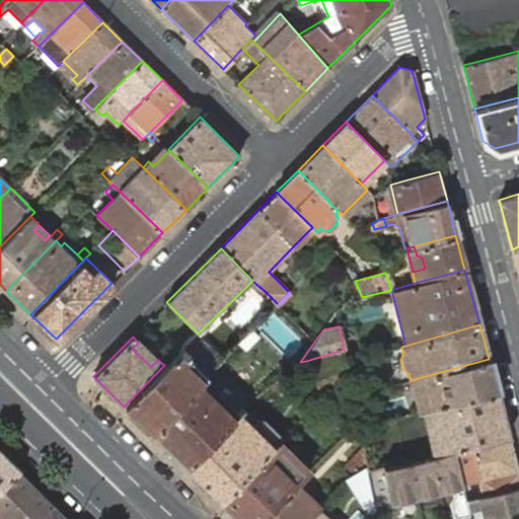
[(151,367),(156,361),(138,343),(132,349),(151,367)]
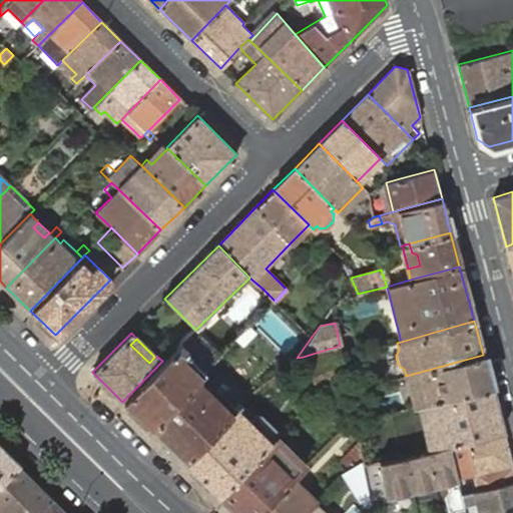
[(345,374),(342,358),(339,346),(303,357),(322,391),(345,374)]
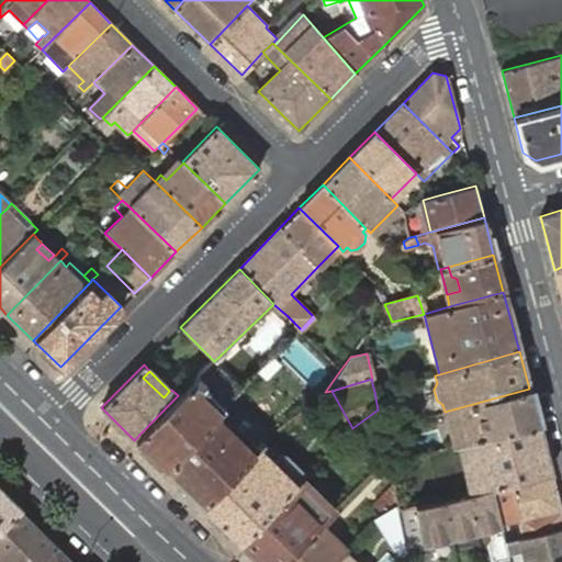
[(214,417),(223,407),(209,393),(192,380),(178,395),(134,440),(164,469),(214,417)]
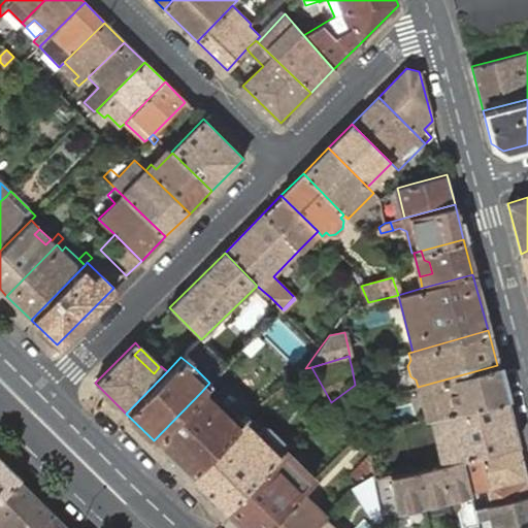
[(505,397),(497,365),(418,387),(426,419),(431,418),(505,397)]
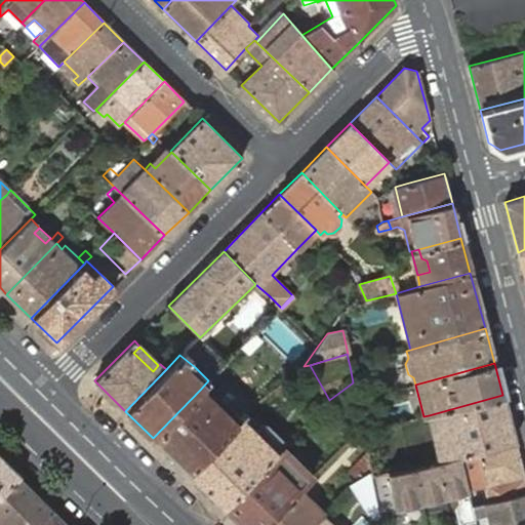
[(235,423),(200,390),(153,438),(188,472),(235,423)]
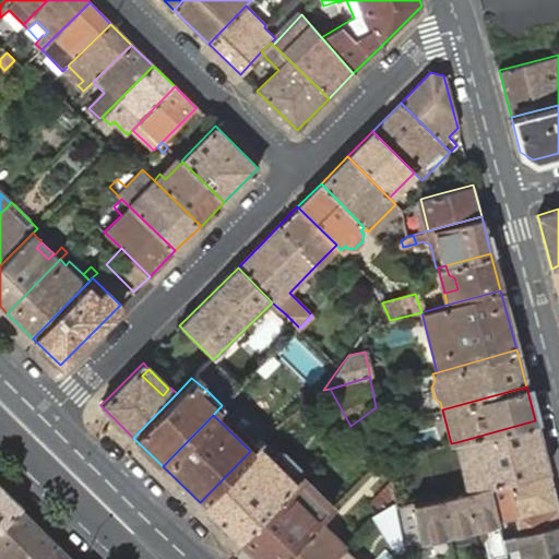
[(547,471),(535,420),(456,442),(468,489),(489,485),(547,471)]
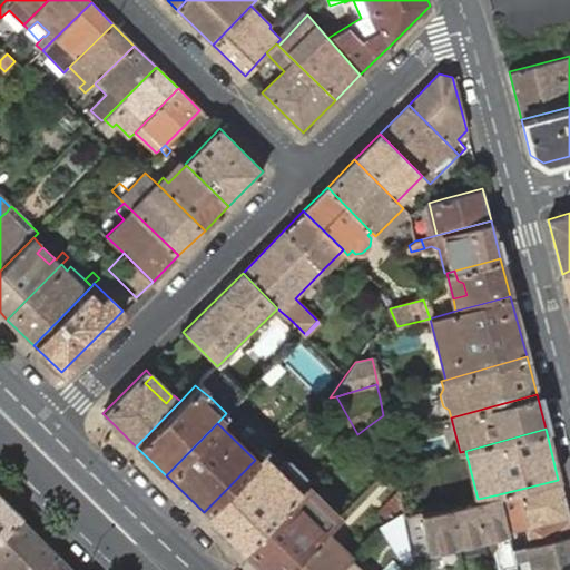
[(266,448),(255,460),(204,512),(242,550),(300,491),(267,459),(272,453),(266,448)]
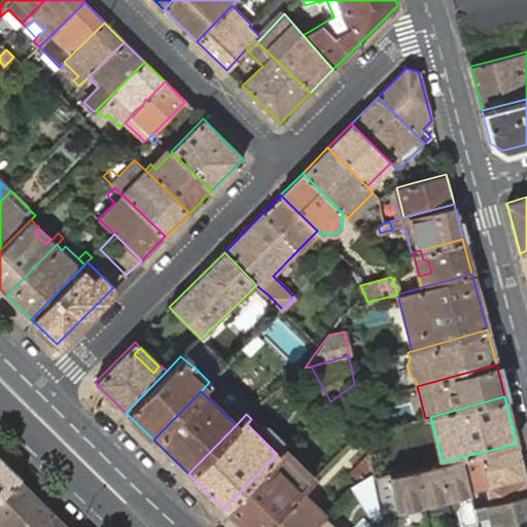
[(526,493),(526,489),(516,444),(461,457),(472,507),(481,505),(477,487),(487,484),(491,502),(526,493)]
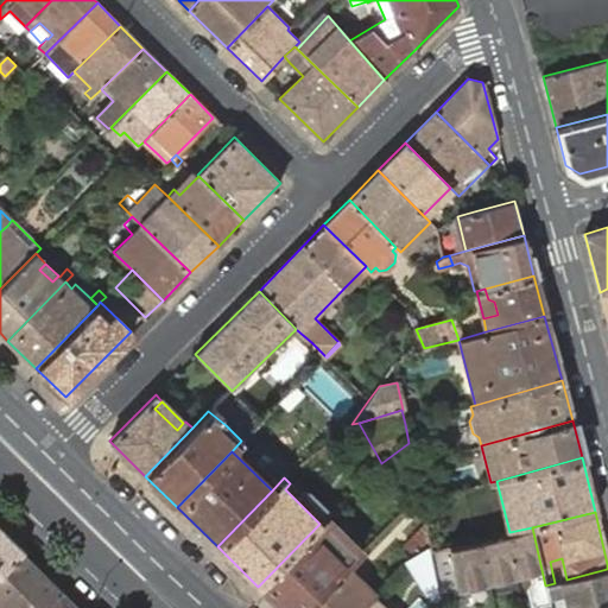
[(306,607),(346,568),(360,553),(325,518),(320,524),(258,587),(279,607),(306,607)]
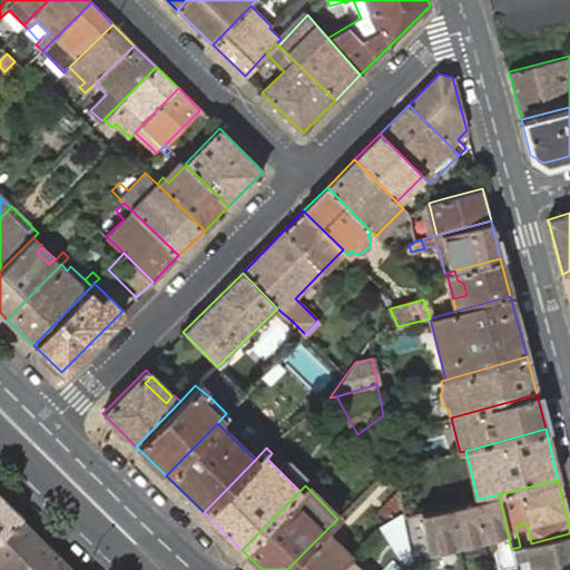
[(511,549),(499,494),(478,499),(443,507),(403,516),(410,548),(412,553),(428,550),(428,551),(497,536),(500,546),(495,552),(499,568),(516,566),(511,549)]
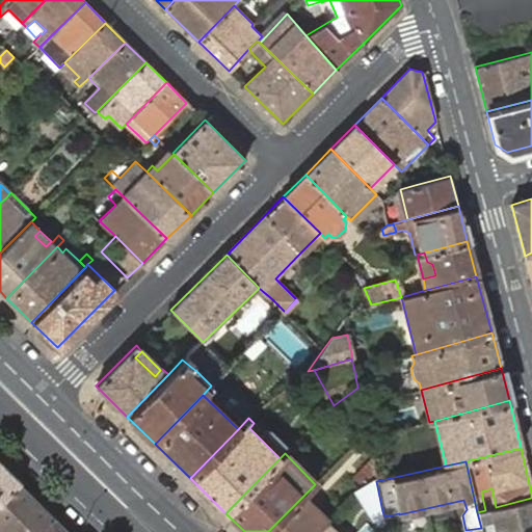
[(0,506),(16,489),(0,474),(0,506)]
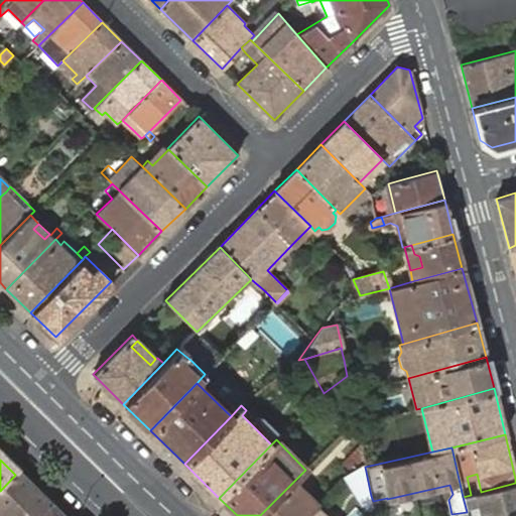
[(365,467),(365,463),(345,475),(367,498),(371,496),(365,467)]
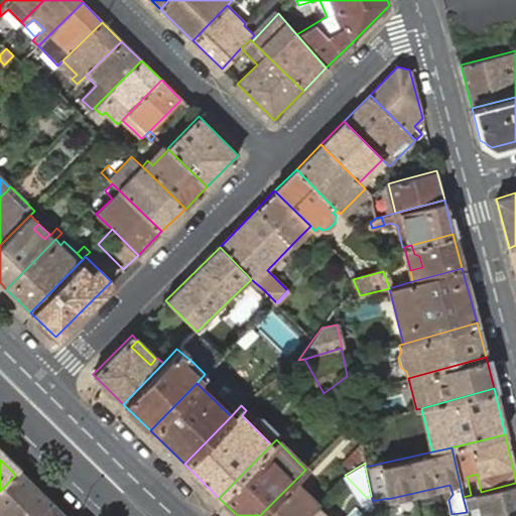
[(42,515),(49,509),(15,475),(0,491),(0,515),(42,515)]
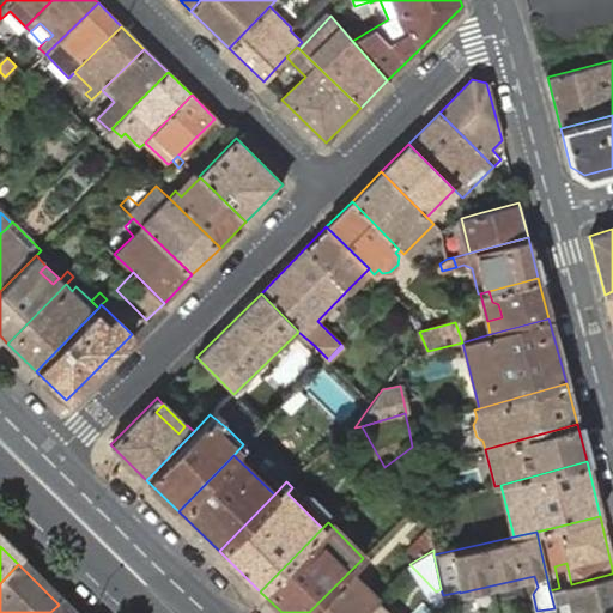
[(309,612),(362,612),(376,599),(349,572),(309,612)]
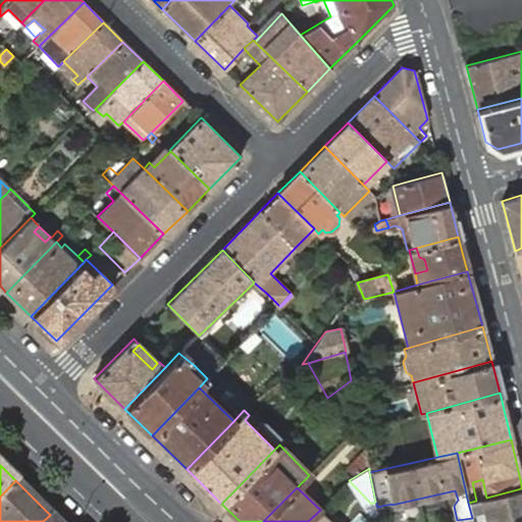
[(493,521),(521,515),(521,488),(486,498),(476,501),(468,503),(472,518),(472,521),(493,521)]
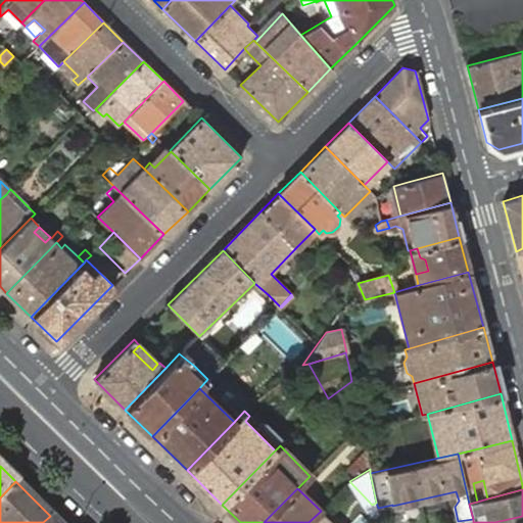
[(308,522),(332,522),(321,511),(308,522)]
